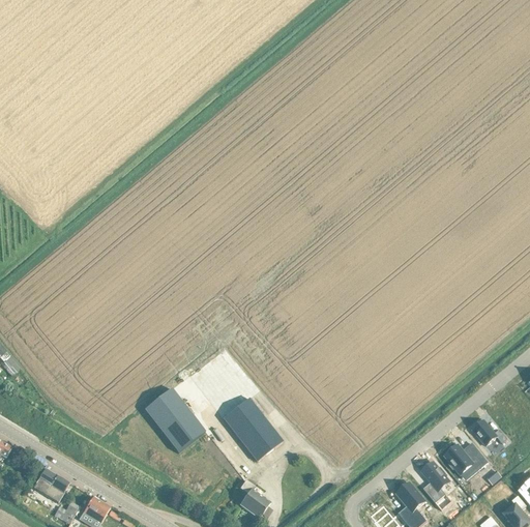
[(6,350),(0,342),(0,355),(1,355),(3,353),(7,358),(10,355),(6,350)]
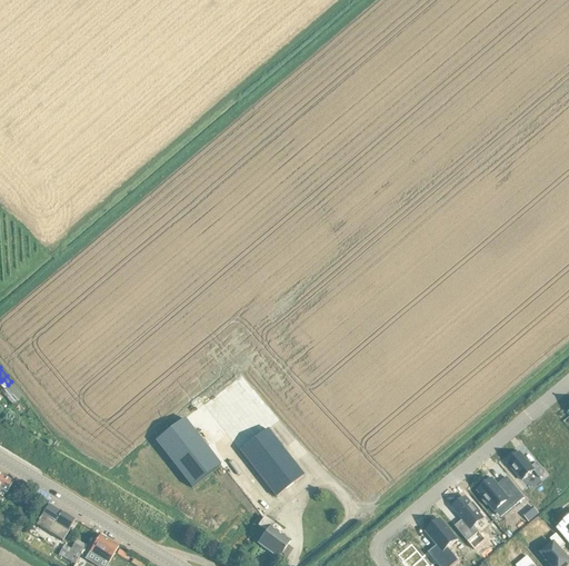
[(22,394),(11,381),(8,385),(3,388),(13,401),(22,394)]
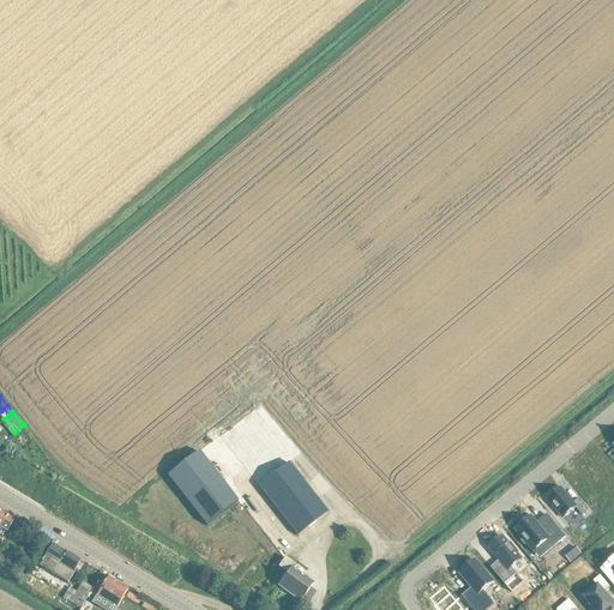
[(199,448),(168,473),(206,523),(238,499),(199,448)]
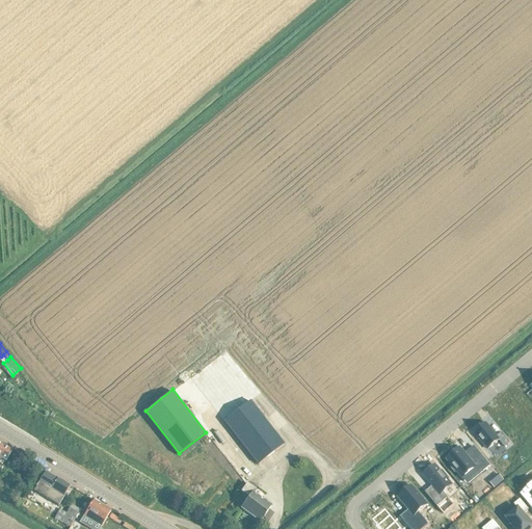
[(258,463),(266,455),(284,443),(249,399),(233,413),(224,419),(258,463)]
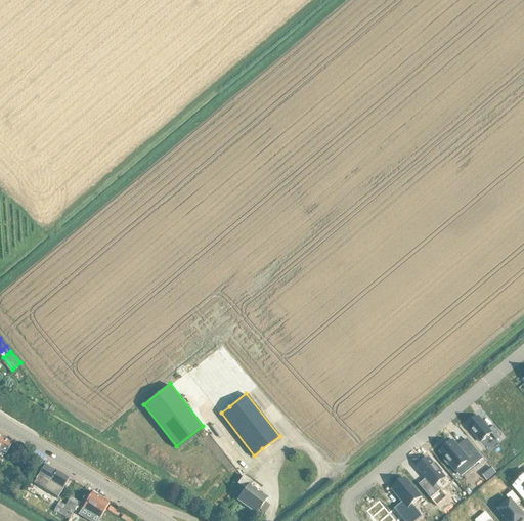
[(478,415),(468,424),(481,440),(491,431),(496,437),(501,433),(493,423),(489,427),(478,415)]
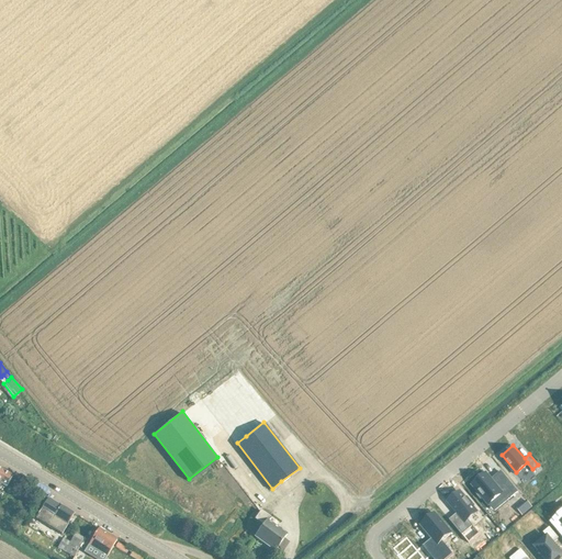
[(7,484),(13,474),(0,466),(0,481),(7,484)]
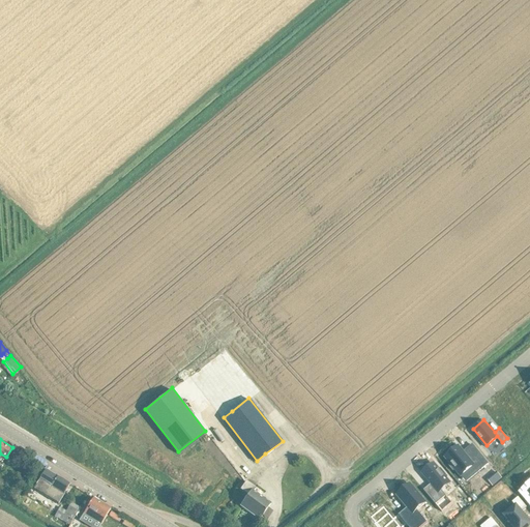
[(458,444),(445,455),(450,462),(449,463),(453,468),(454,467),(461,474),(473,463),(478,469),(488,462),(472,442),(466,447),(467,447),(464,450),(463,449),(458,444)]
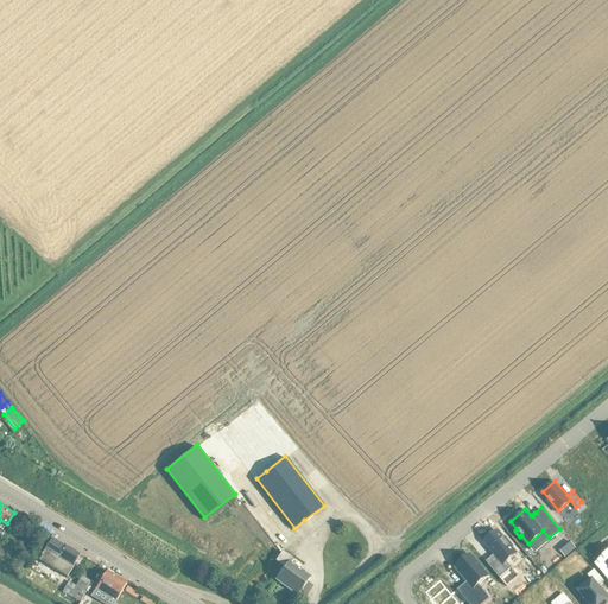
[(498,529),(485,540),(495,552),(486,559),(500,576),(512,565),(506,559),(515,551),(511,545),(513,544),(505,534),(504,536),(498,529)]
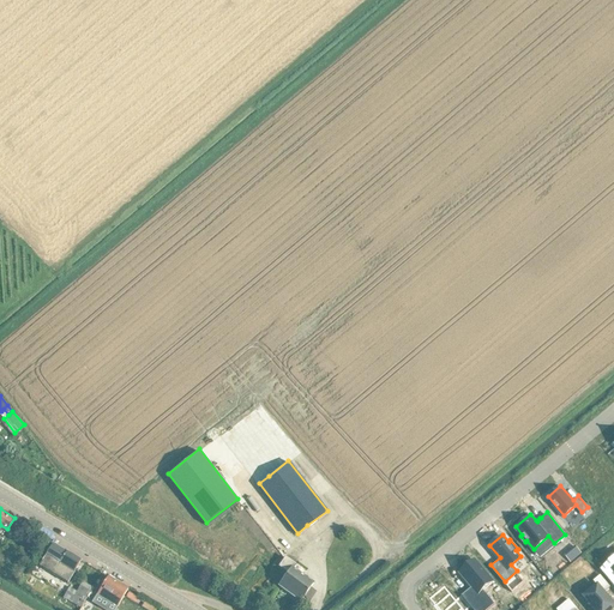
[(67,580),(80,557),(53,541),(40,563),(67,580)]
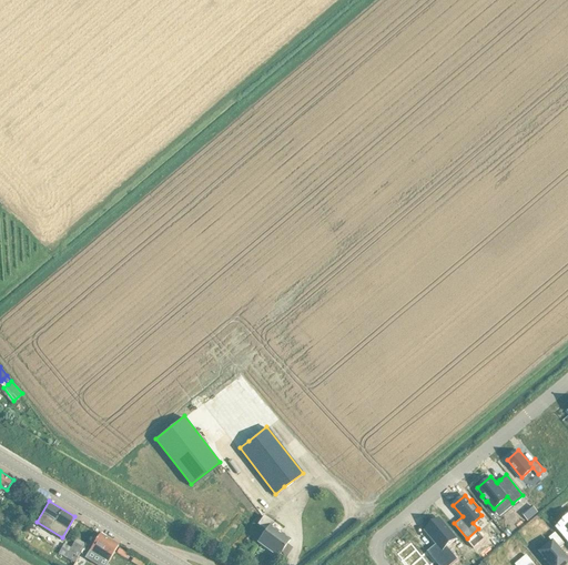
[(286,554),(292,546),(286,543),(290,537),(271,524),(273,522),(263,514),(257,523),(266,528),(257,541),(277,555),(281,550),(286,554)]
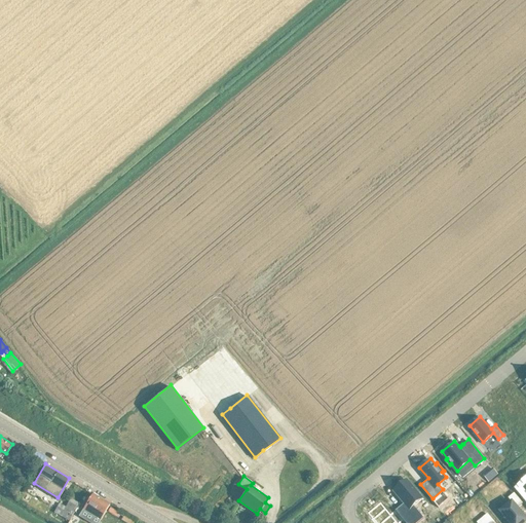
[(407,478),(393,489),(404,501),(396,509),(403,517),(407,522),(414,522),(423,516),(414,503),(422,496),(407,478)]
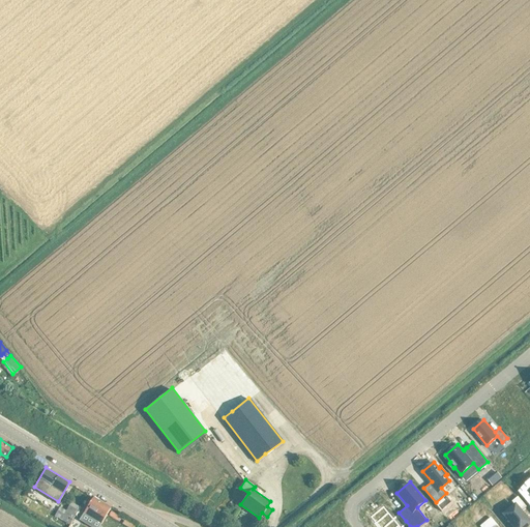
[(516,503),(504,514),(514,526),(525,526),(529,523),(529,520),(521,509),(526,505),(518,495),(512,500),(516,503)]
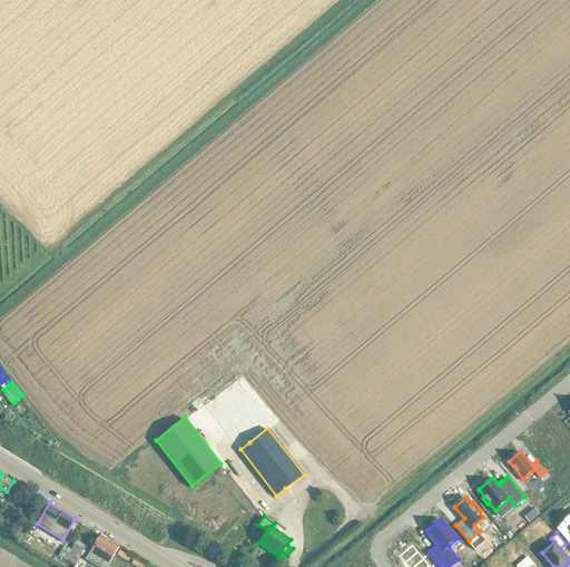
[(109,561),(119,545),(100,534),(90,550),(102,557),(109,561)]
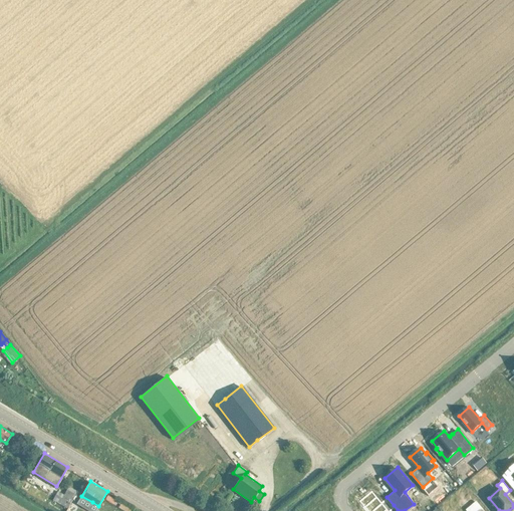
[(67,507),(76,489),(68,485),(63,494),(57,490),(52,499),(67,507)]
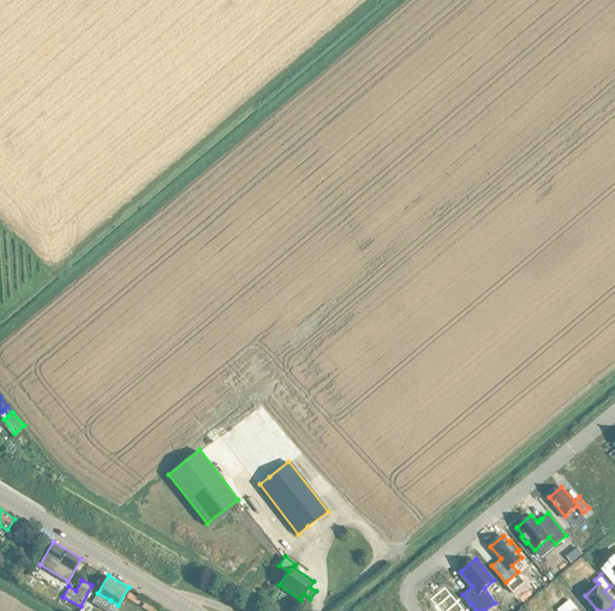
[(445,583),(430,595),(436,603),(435,604),(440,610),(457,610),(464,606),(465,609),(471,604),(463,594),(461,593),(457,598),(445,583)]
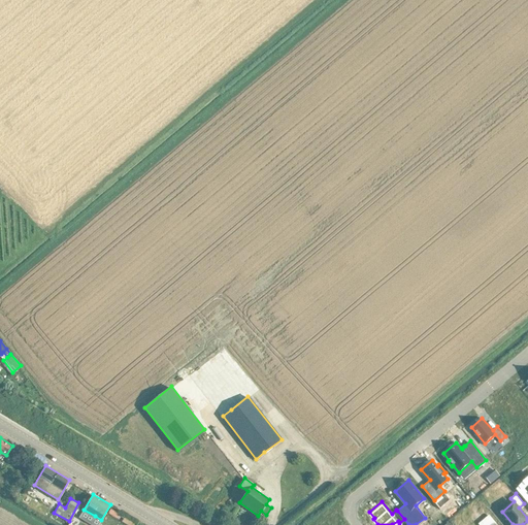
[(73,519),(69,524),(97,524),(101,520),(95,516),(91,522),(76,513),(73,519)]
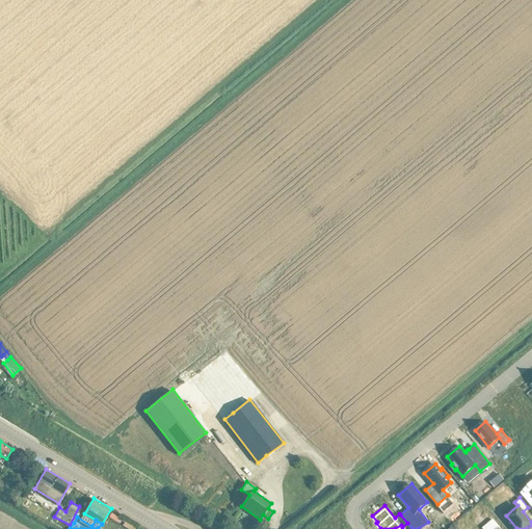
[(483,528),(503,528),(493,517),(481,526),(483,528)]
